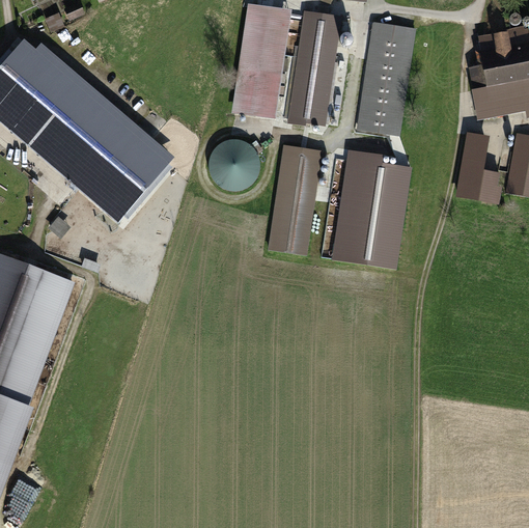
[(78,3),(43,19),(49,32),(83,17),(78,3)]
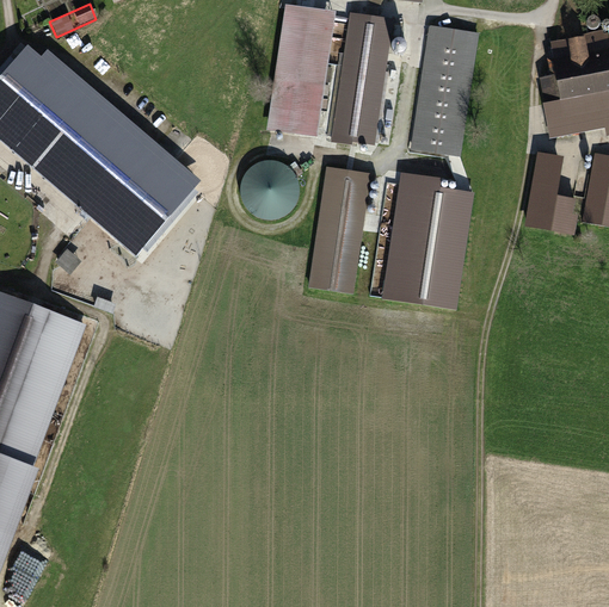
[(336,11),(284,4),(266,129),(318,136),(336,11)]
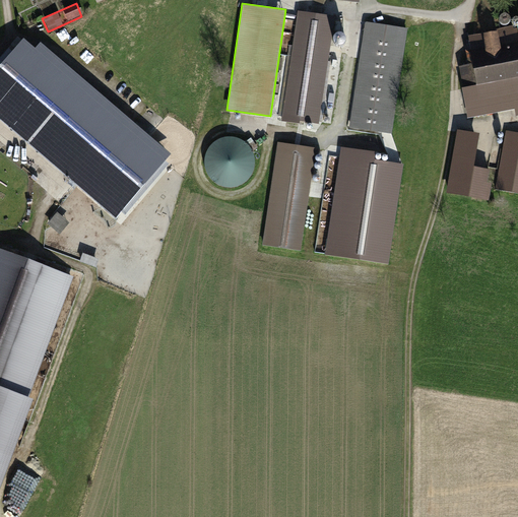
[(335,17),(296,11),(281,117),(321,123),(335,17)]
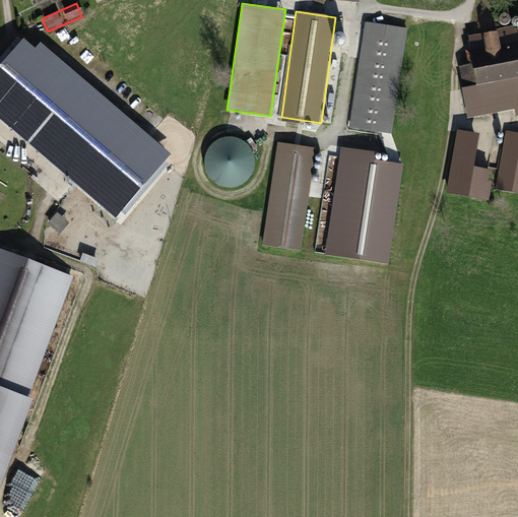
[(407,27),(365,21),(348,127),(391,133),(407,27)]
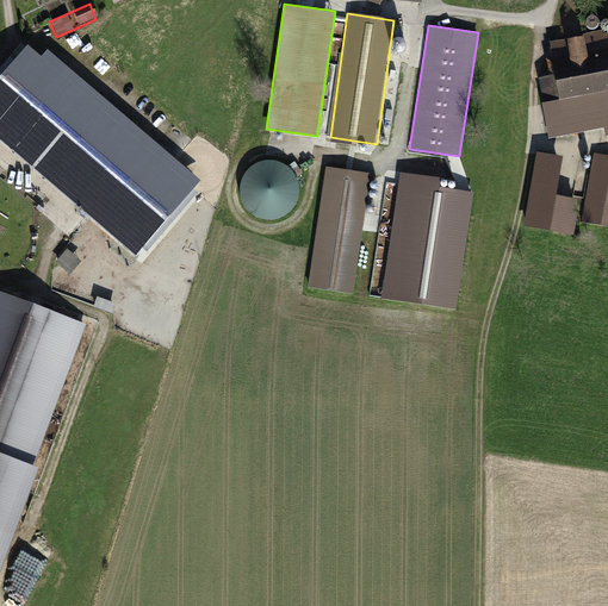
[(562,101),(541,105),(548,139),(603,129),(605,135),(607,133),(607,31),(550,44),(562,101)]
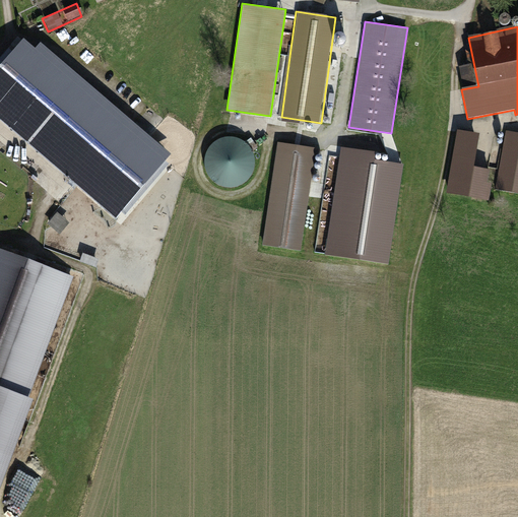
[(33,45),(21,36),(0,61),(0,120),(115,217),(171,152),(38,40),(33,45)]
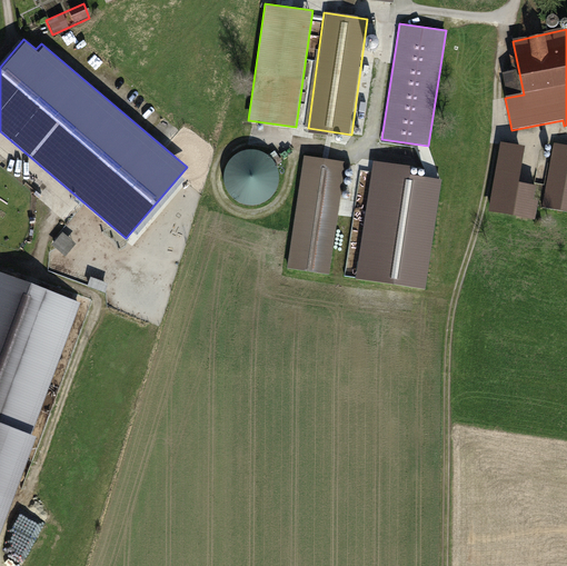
[(528,147),(498,141),(486,211),(535,220),(538,200),(534,199),(536,184),(523,181),(528,147)]
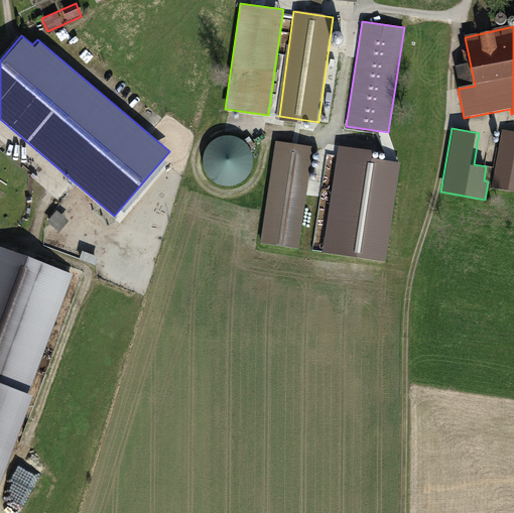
[(513,130),(501,128),(490,185),(513,189),(513,130)]
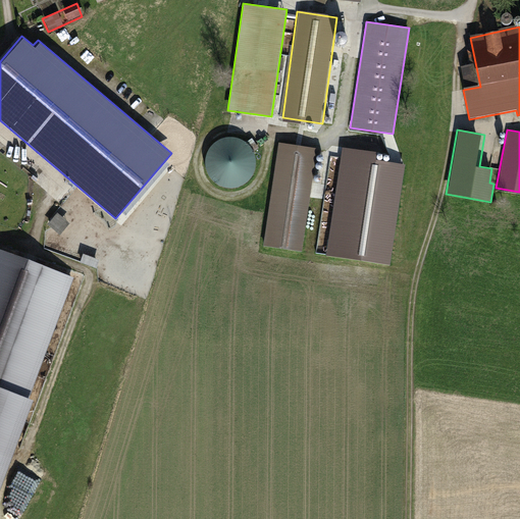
[(202,145),(216,188),(258,174),(244,132),(202,145)]
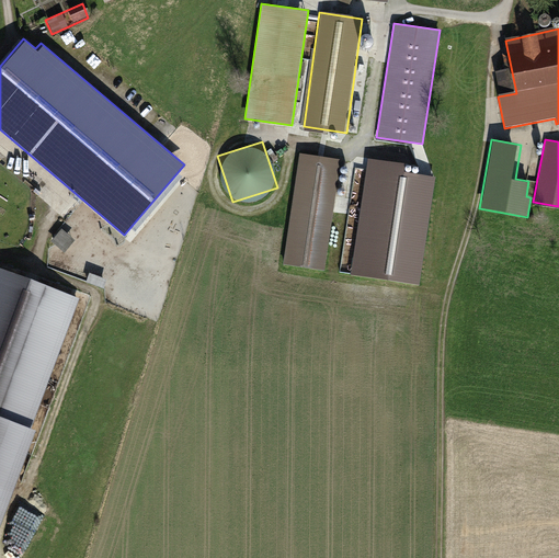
[(339,158),(297,152),(282,262),(323,268),(339,158)]
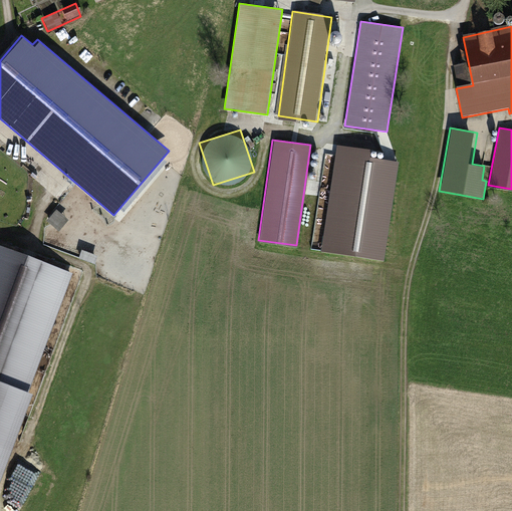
[(395,160),(342,153),(329,248),(381,256),(395,160)]
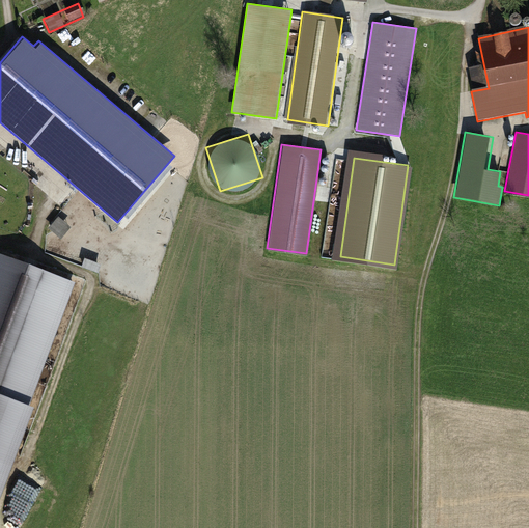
[(58,213),(47,224),(58,234),(68,224),(58,213)]
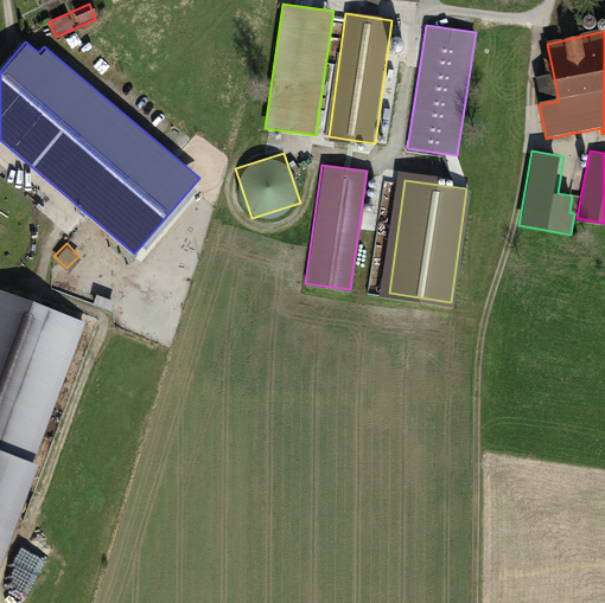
[(0,438),(46,308),(0,292),(0,438)]
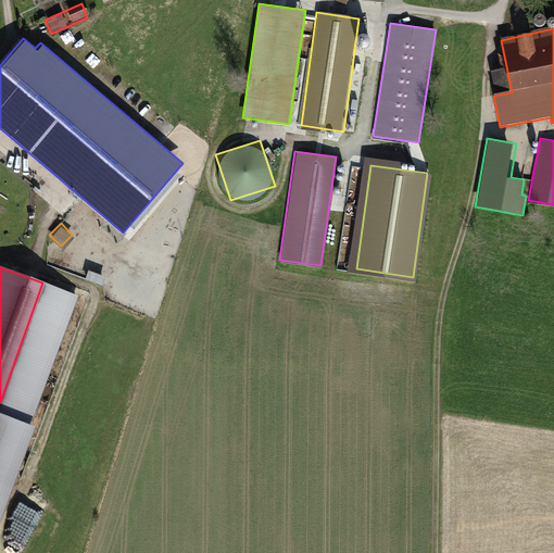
[(103,280),(104,273),(87,269),(85,277),(103,280)]
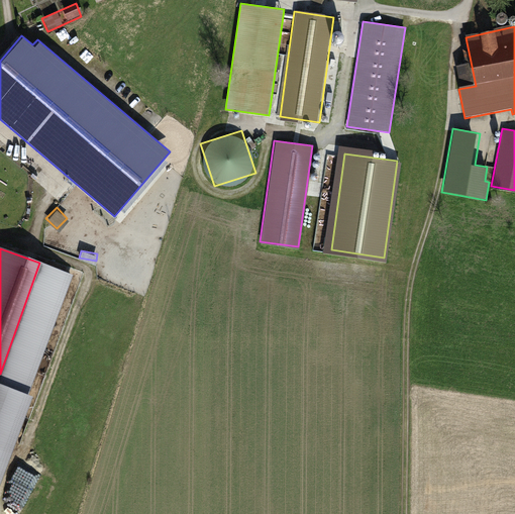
[(13,464),(1,497),(23,505),(35,472),(13,464)]
